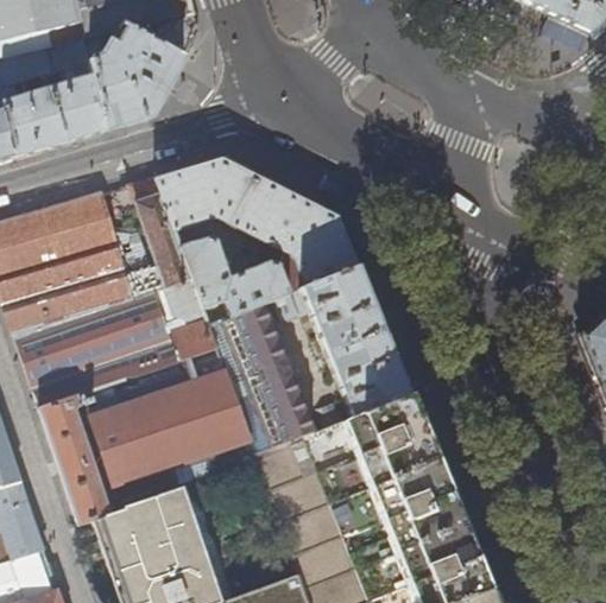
[(0,0),(0,81),(17,154),(52,144),(106,128),(89,55),(86,35),(77,0),(0,0)]
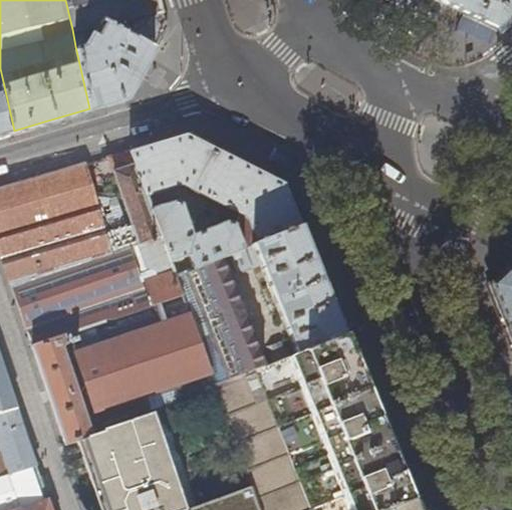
[(65,0),(72,29),(99,23),(103,15),(111,20),(164,9),(161,0),(65,0)]
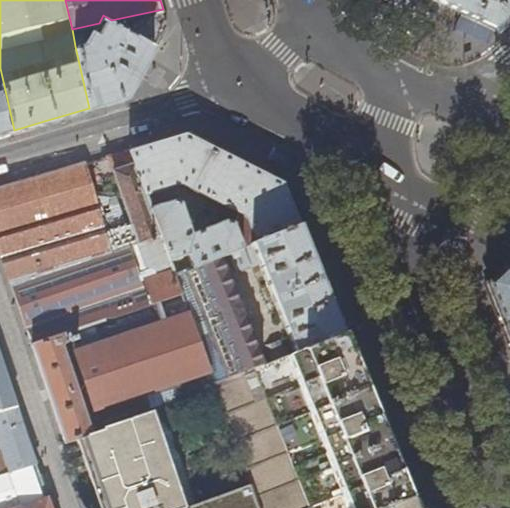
[(444,0),(464,9),(495,24),(497,25),(509,12),(509,0),(444,0)]
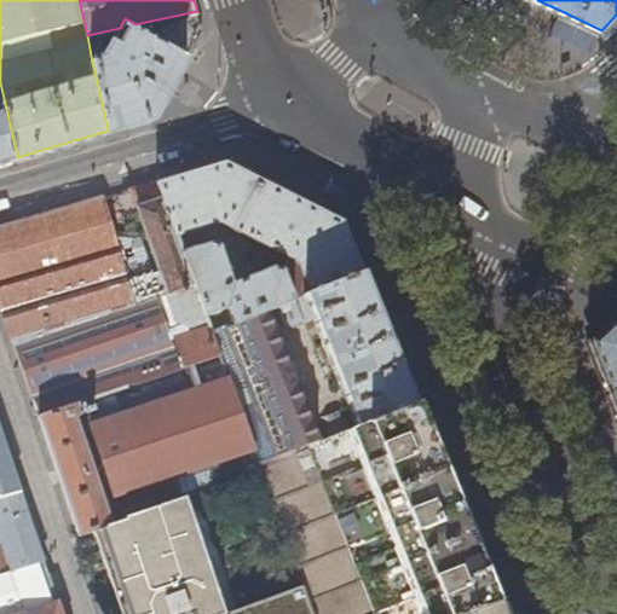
[(196,41),(203,29),(197,11),(134,24),(188,57),(196,41)]
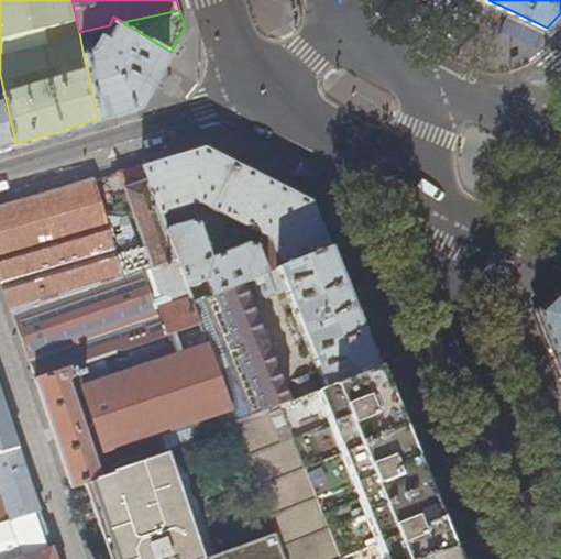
[(545,26),(510,10),(503,25),(525,36),(542,30),(545,26)]
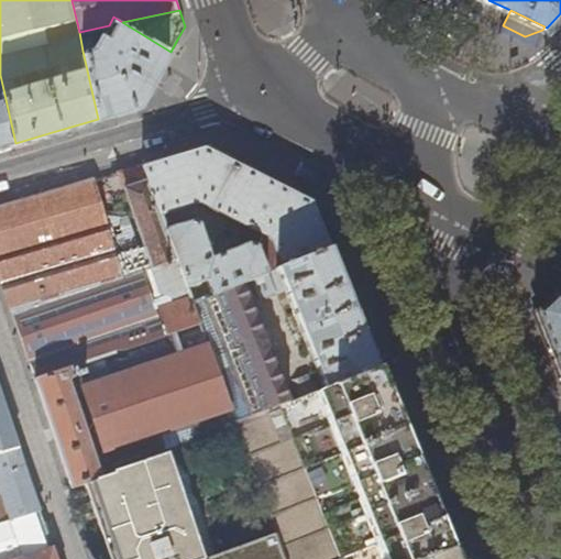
[(171,52),(122,22),(113,17),(109,25),(97,47),(83,51),(98,119),(102,118),(141,106),(161,69),(171,52)]
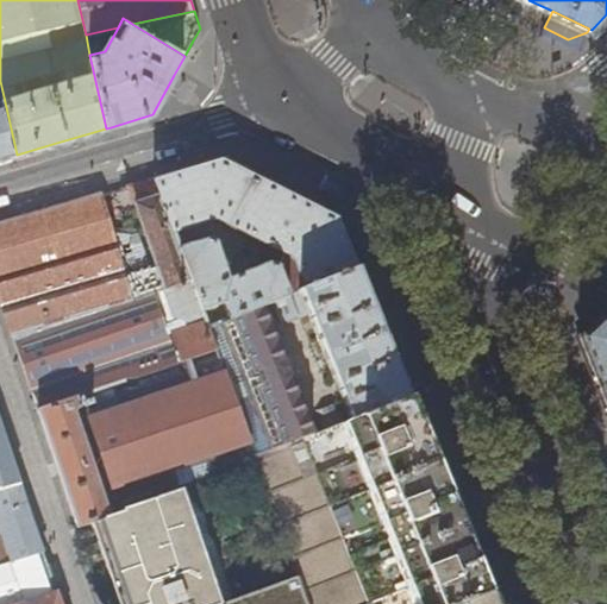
[(105,51),(118,27),(86,35),(89,55),(105,51)]
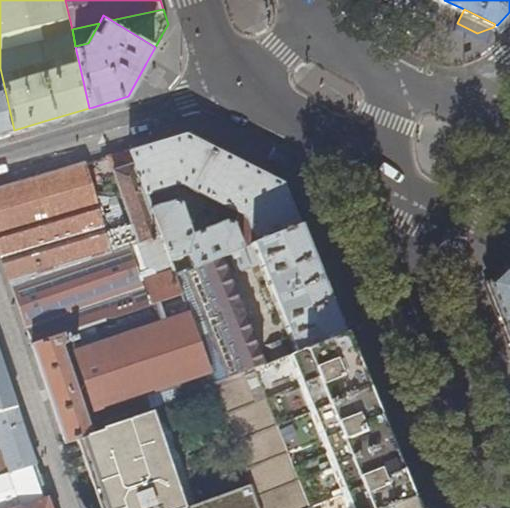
[(0,134),(14,130),(0,68),(0,134)]
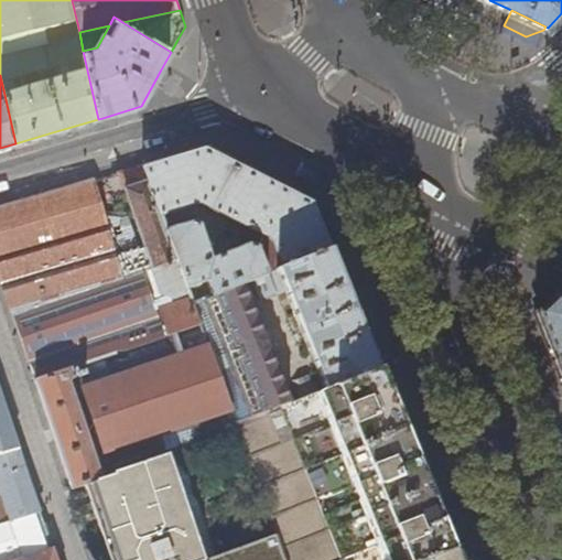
[(146,162),(163,211),(203,200),(266,233),(258,244),(251,241),(220,254),(212,252),(203,223),(196,218),(170,227),(191,287),(209,279),(215,293),(333,245),(317,206),(314,198),(249,165),(207,144),(203,146),(179,152),(146,162)]
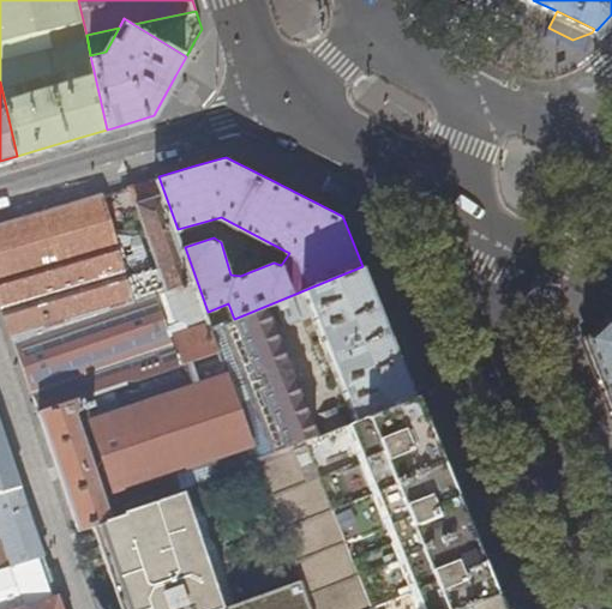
[(145,265),(135,233),(115,231),(103,193),(23,216),(0,222),(0,289),(28,372),(41,410),(221,349),(214,327),(208,312),(185,247),(178,229),(159,176),(132,185),(160,261),(145,265)]
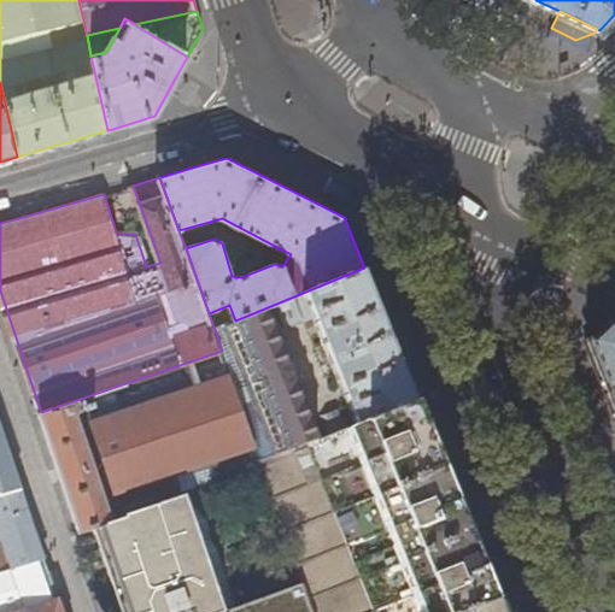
[(405,368),(364,268),(235,321),(215,329),(222,351),(262,459),(322,436),(275,327),(286,322),(287,324),(314,313),(359,422),(417,399),(405,368)]
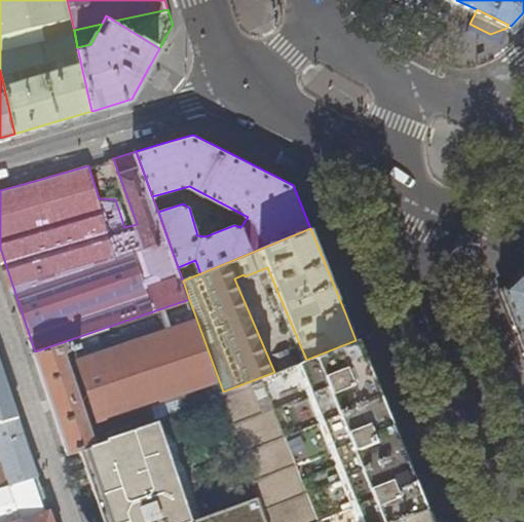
[(523,273),(519,271),(500,290),(518,332),(523,346),(523,273)]
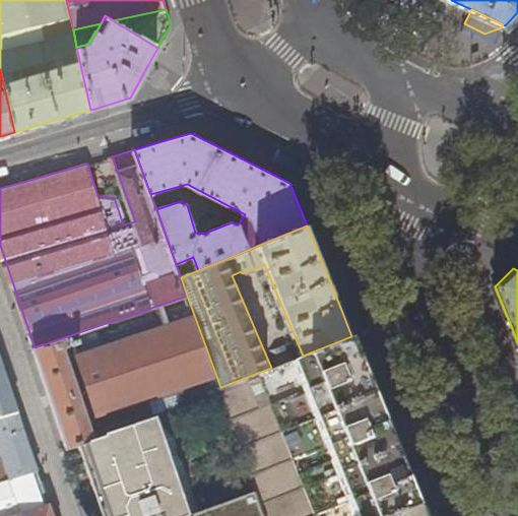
[(187,296),(35,347),(51,398),(68,447),(80,443),(105,435),(104,433),(156,414),(222,392),(220,387),(187,296)]
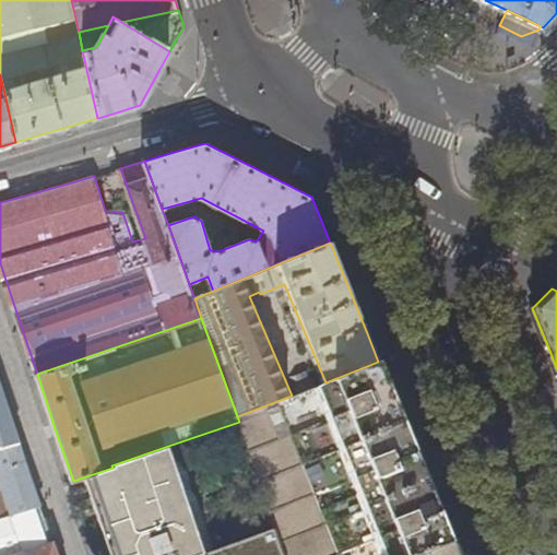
[(384,378),(378,362),(326,382),(292,396),(237,416),(239,422),(277,528),(287,554),(413,554),(450,542),(447,534),(384,378)]
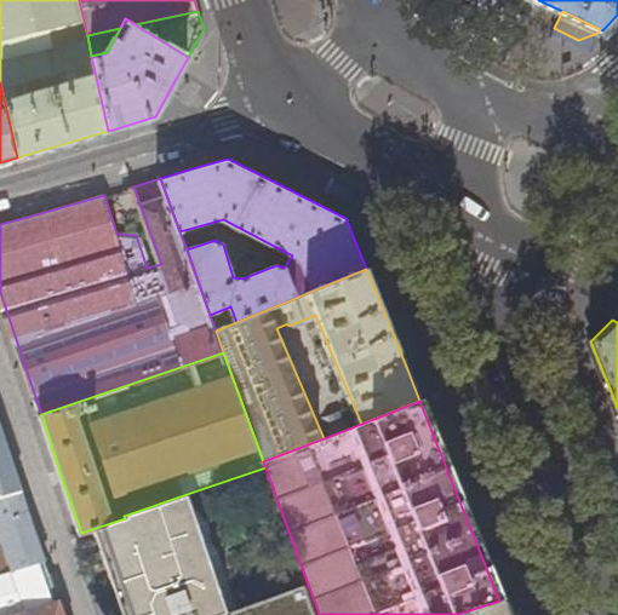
[(0,495),(23,489),(7,444),(0,420),(0,495)]
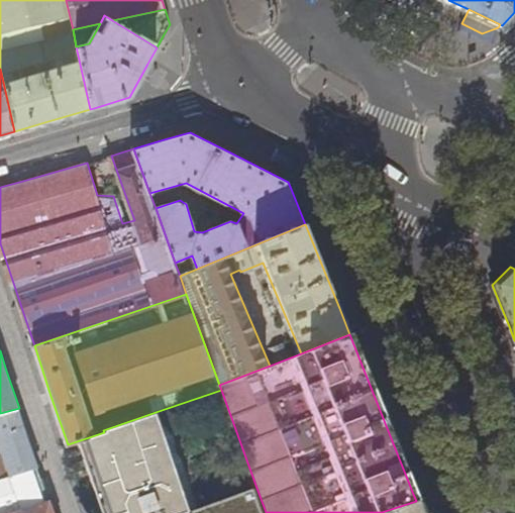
[(29,438),(19,408),(0,413),(0,512),(55,512),(46,489),(29,438)]
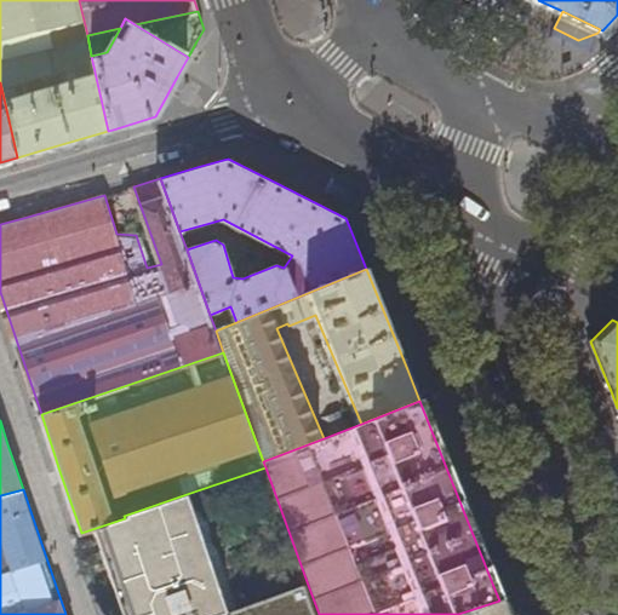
[(125,518),(96,528),(104,552),(124,610),(125,614),(222,614),(227,614),(187,494),(124,516),(125,518)]
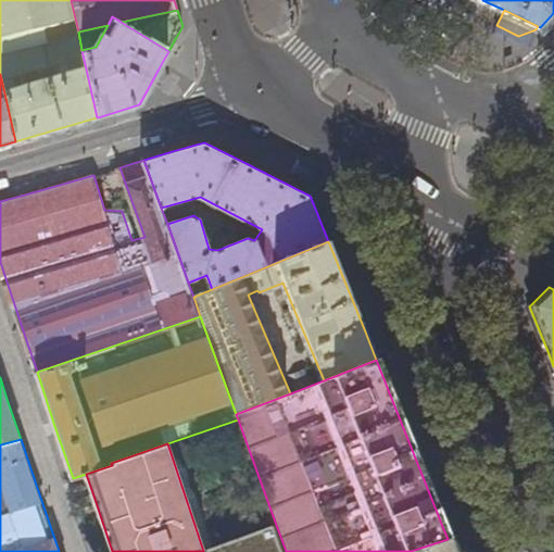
[(286,551),(276,525),(203,551),(199,551),(286,551)]
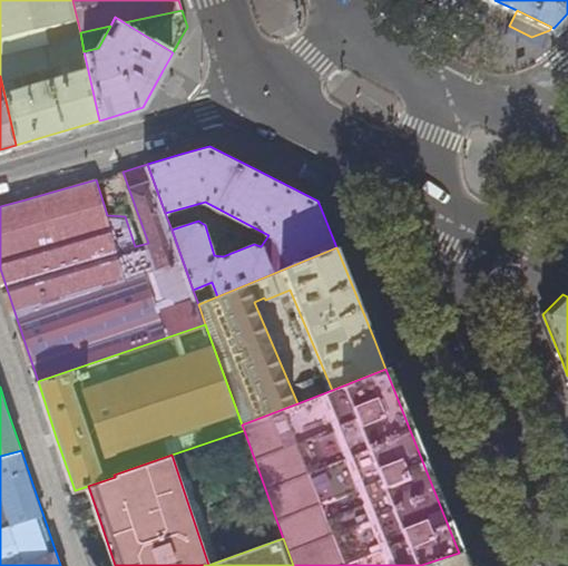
[(463,565),(459,553),(421,565),(463,565)]
